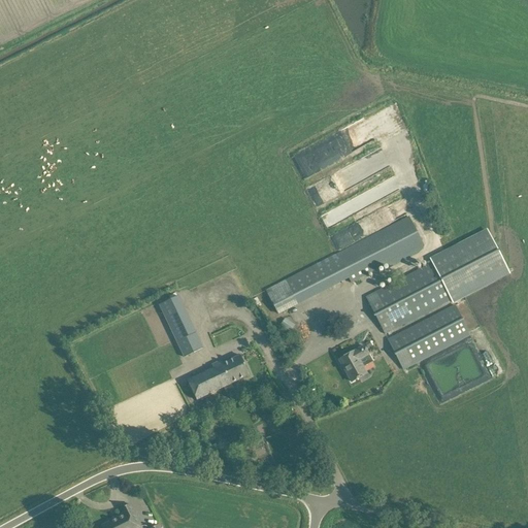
[(352,201),(394,176),(388,166),(345,191),(352,201)]
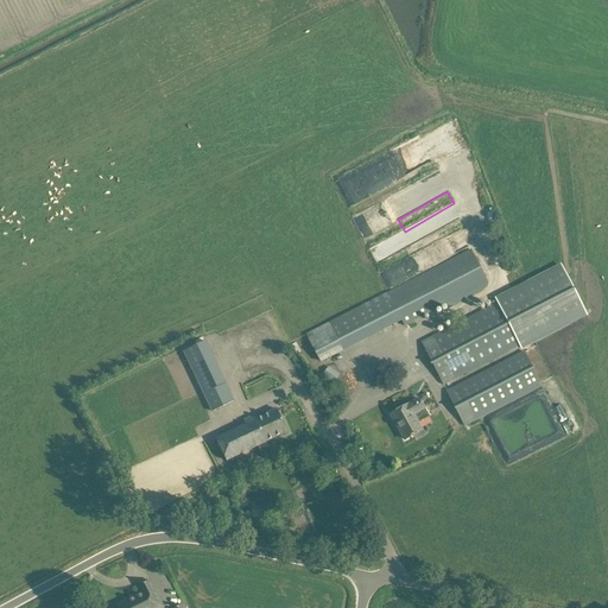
[(375,209),(381,217),(387,214),(381,206),(375,209)]
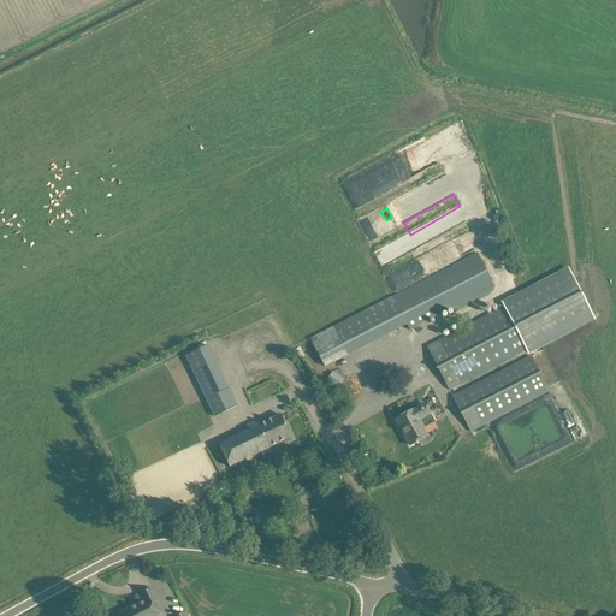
[(454,314),(492,295),(490,290),(495,288),(477,254),(311,339),(325,368),(408,326),(410,331),(451,311),(454,314)]
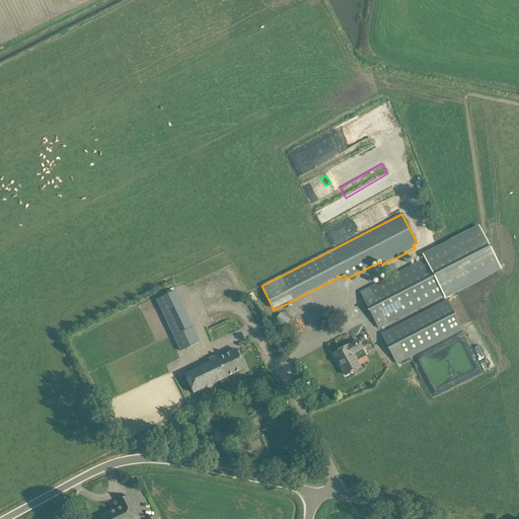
[(378,328),(388,323),(444,295),(445,299),(502,270),(478,225),(423,254),(425,258),(369,287),(359,292),(378,328)]
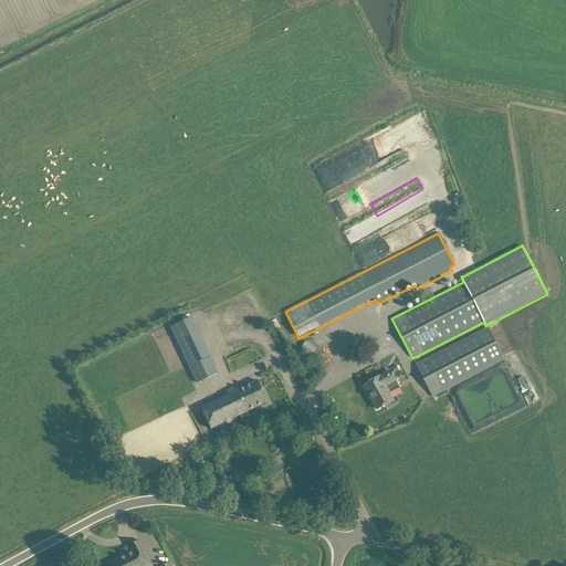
[(171,334),(197,395),(207,390),(201,377),(211,373),(190,326),(171,334)]
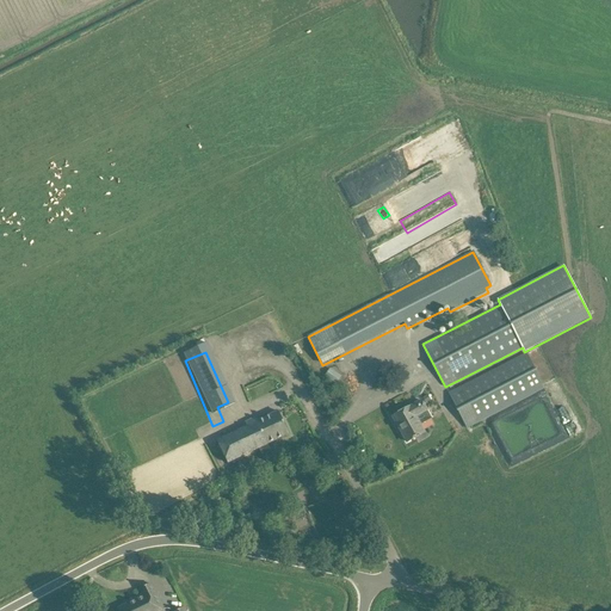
[(526,353),(460,388),(450,393),(467,429),(477,423),(544,388),(526,353)]
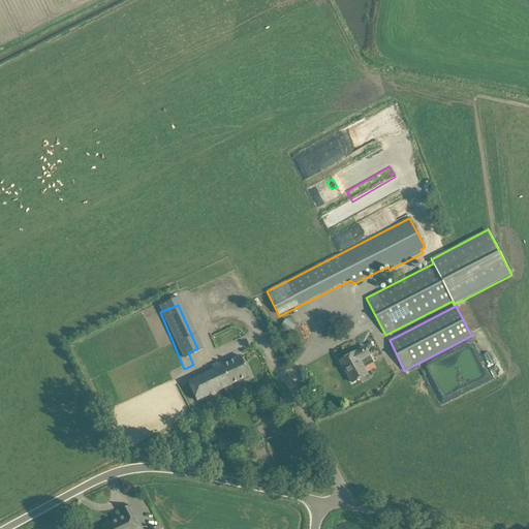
[(291,333),(296,325),(285,318),(281,325),(291,333)]
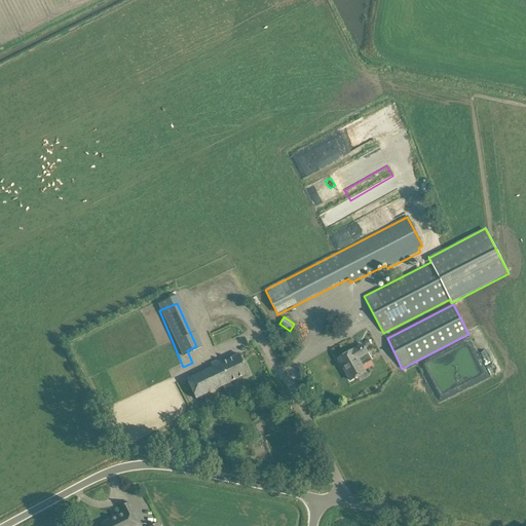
[(365,372),(358,359),(368,352),(363,345),(347,353),(338,359),(350,380),(365,372)]
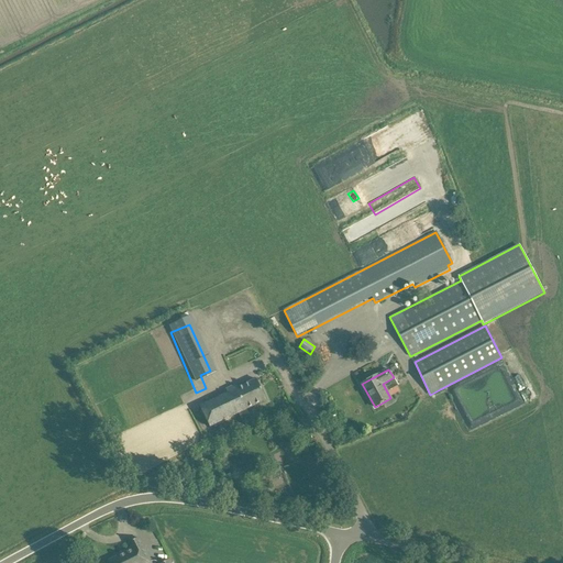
[(266,400),(256,379),(236,388),(234,384),(225,388),(228,393),(200,406),(210,427),(239,412),(244,423),(252,420),(246,409),(266,400)]
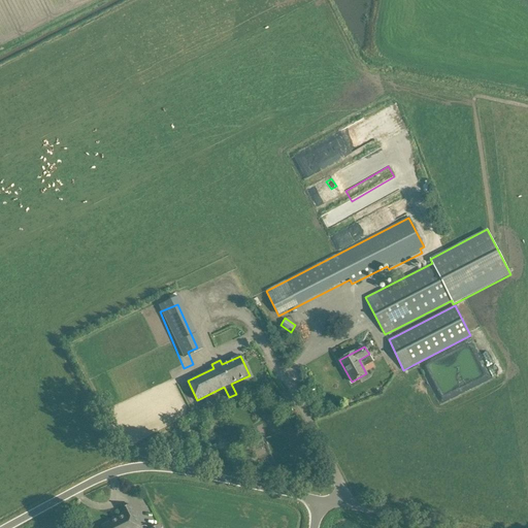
[(102,527),(138,527),(141,527),(130,504),(121,509),(124,514),(116,518),(117,520),(102,526),(102,527)]
